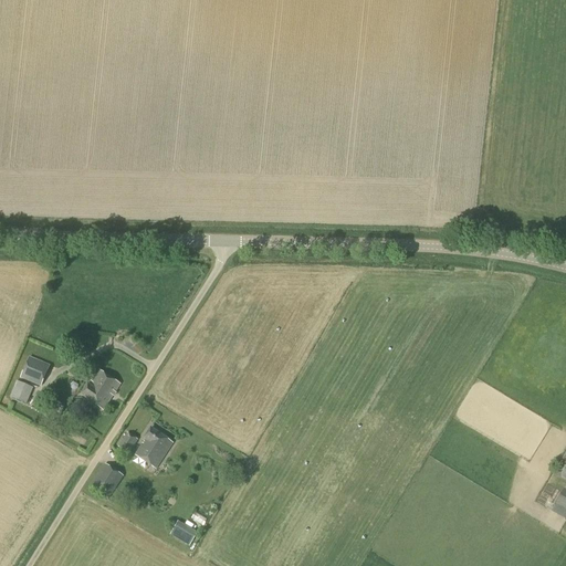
[(40,386),(49,366),(29,358),(20,378),(40,386)]
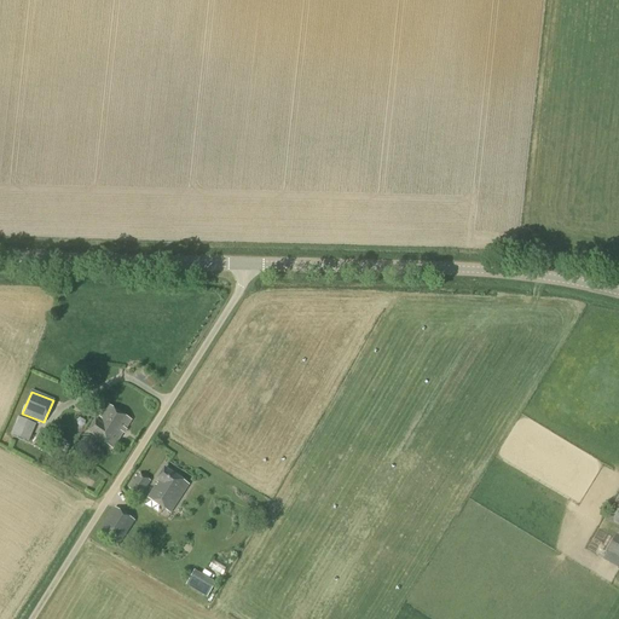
[(122,435),(131,421),(108,406),(97,422),(96,421),(87,433),(113,450),(122,435)]
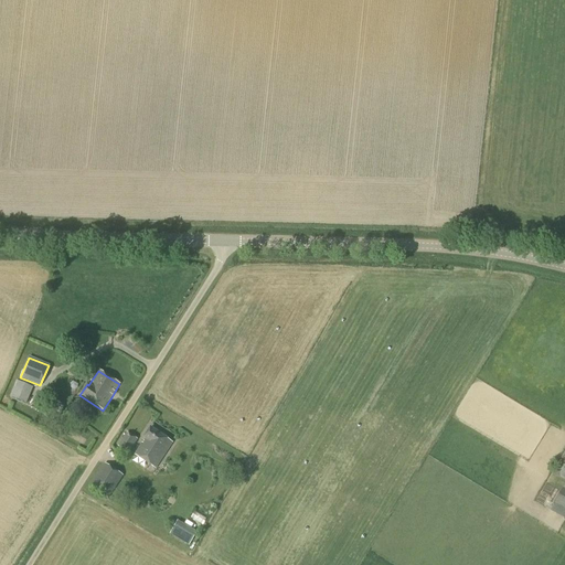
[(25,404),(32,387),(16,381),(9,397),(25,404)]
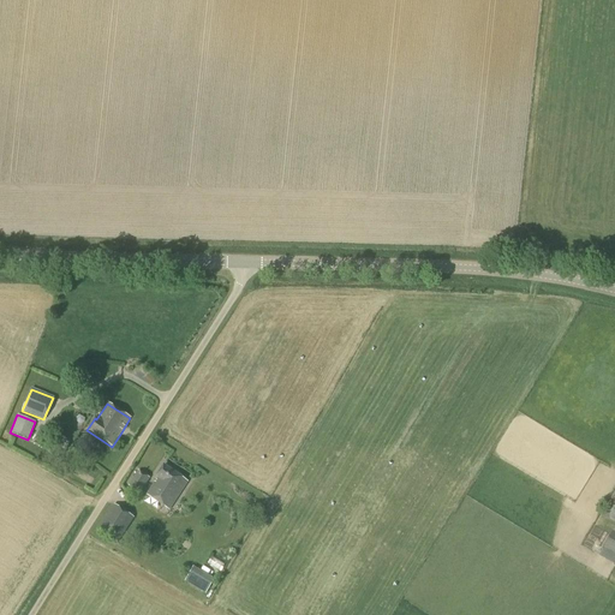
[(168,511),(187,483),(162,465),(155,477),(159,479),(147,496),(168,511)]
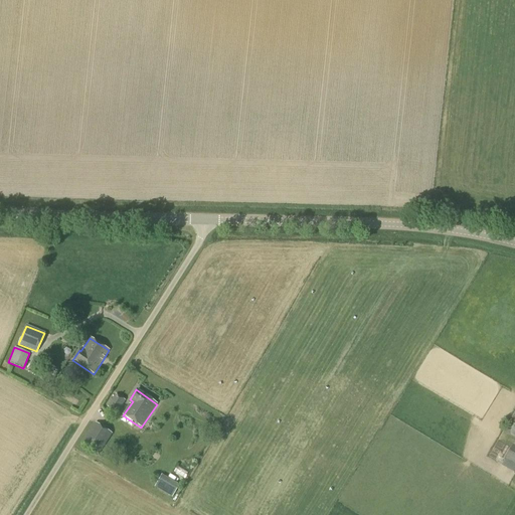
[(117,413),(125,401),(115,395),(107,407),(117,413)]
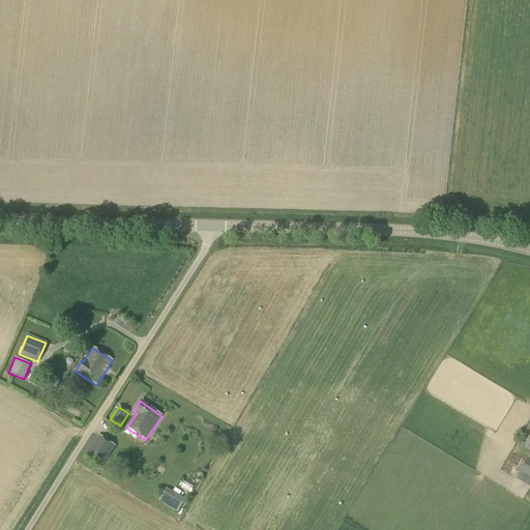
[(529,449),(529,422),(519,443),(529,449)]
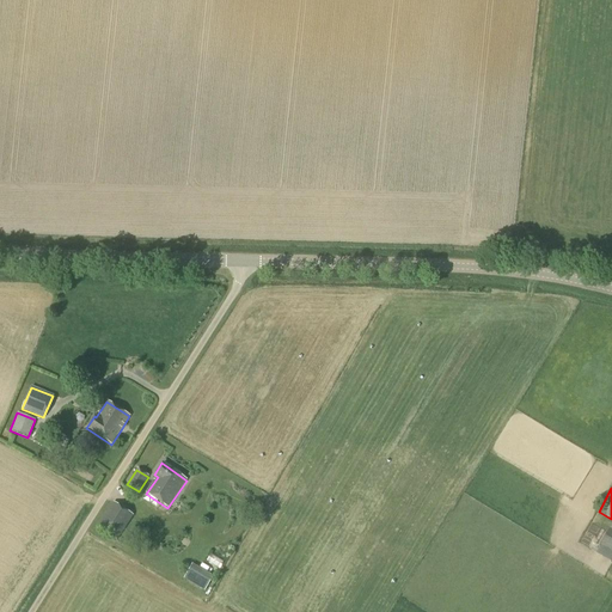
[(116,540),(133,516),(112,503),(97,527),(116,540)]
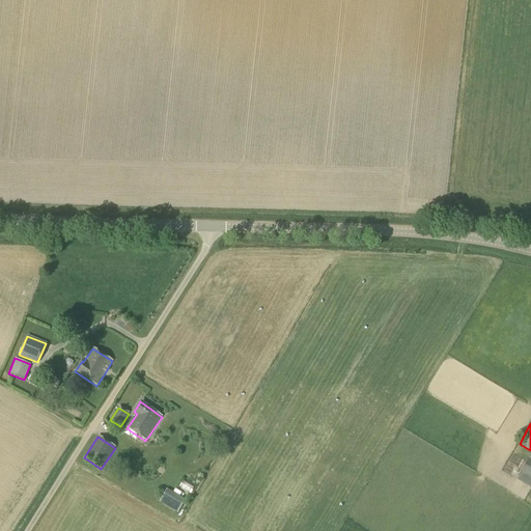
[(530,466),(528,465),(520,480),(530,485),(530,466)]
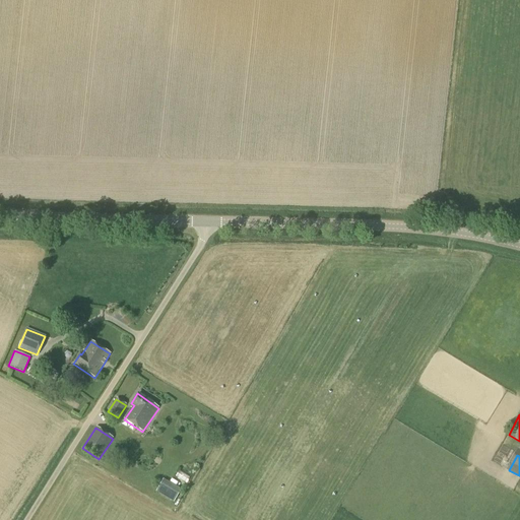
[(165,498),(172,484),(163,479),(157,488),(156,488),(153,491),(155,492),(165,498)]
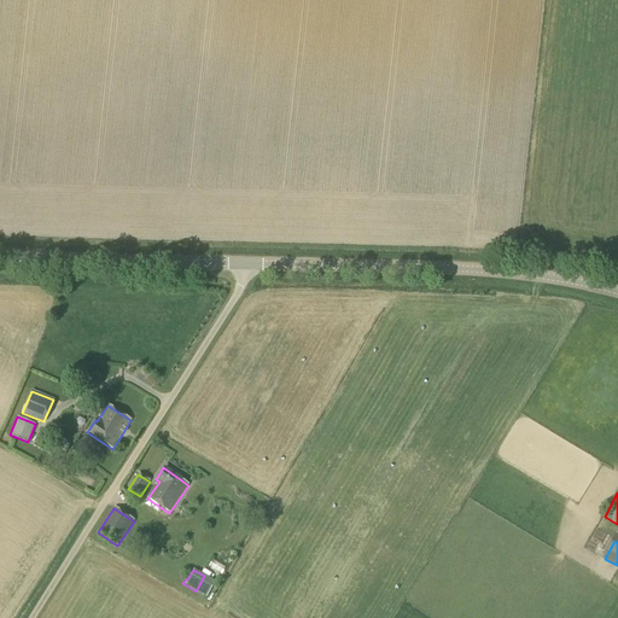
All buildings are outlined.
